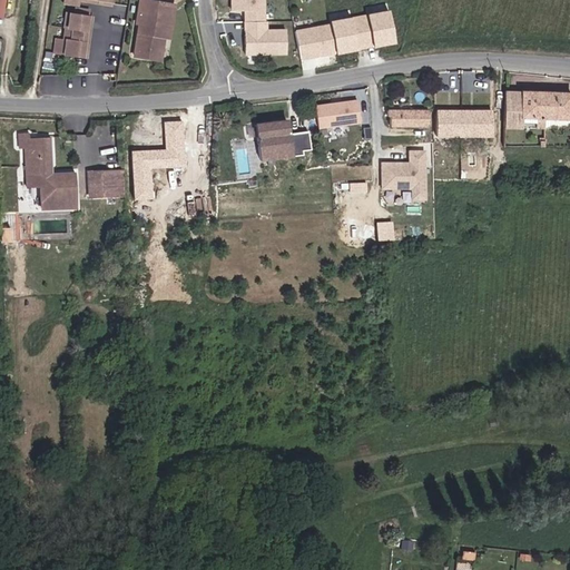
[(168,39),(174,6),(143,0),(139,0),(136,23),(138,23),(134,56),(159,60),(163,38),(168,39)]
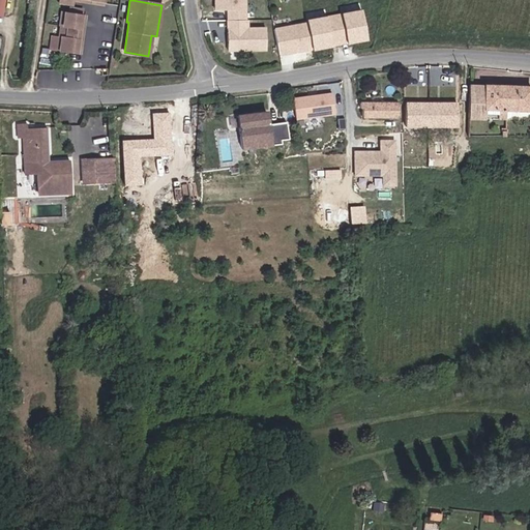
[(227,9),(227,21),(246,21),(246,0),(214,0),(215,9),(227,9)]
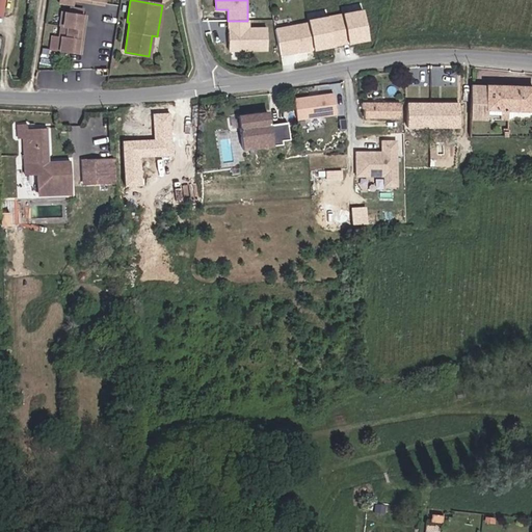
[(81,46),(85,14),(62,10),(59,36),(52,35),(50,49),(80,53),(81,46)]
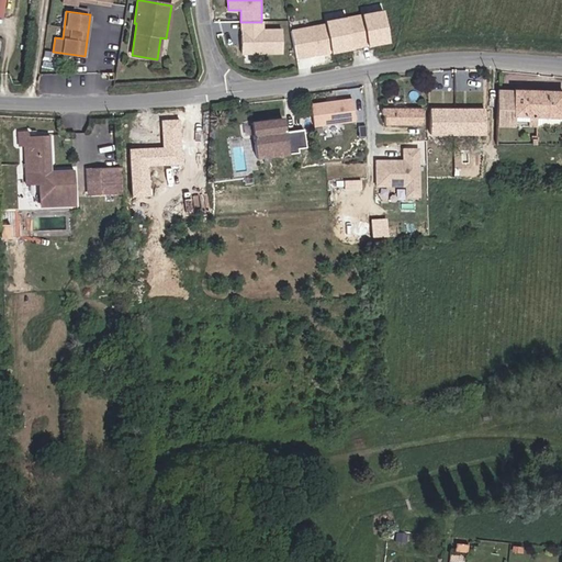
[(384,11),(362,15),(369,47),(391,43),(384,11)]
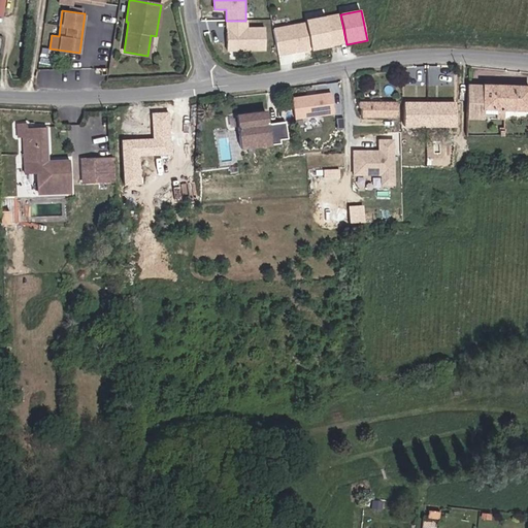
[(340,14),(306,21),(312,51),(347,44),(340,14)]
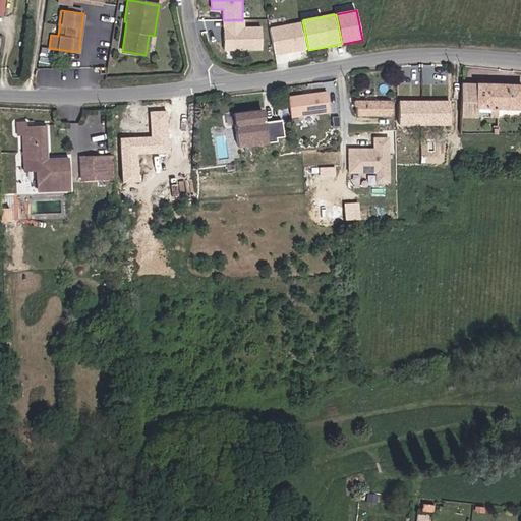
[(245,20),(242,20),(223,20),(223,50),(263,50),(263,27),(245,27),(245,20)]
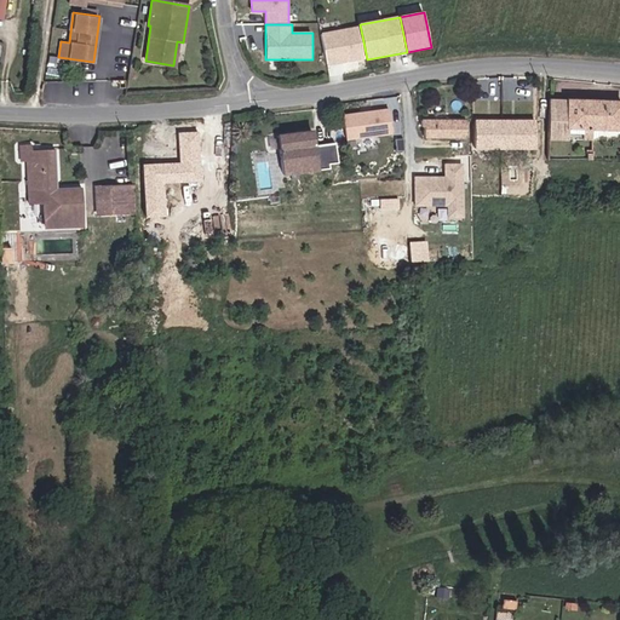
[(331,67),(367,59),(360,24),(323,32),(331,67)]
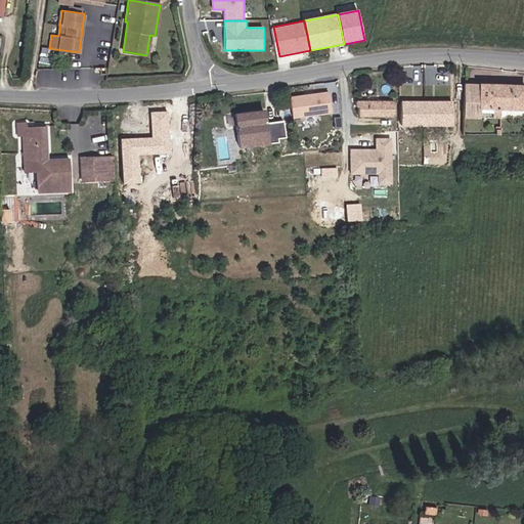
[(478,105),(522,107),(523,82),(463,80),(461,114),(478,115),(478,105)]
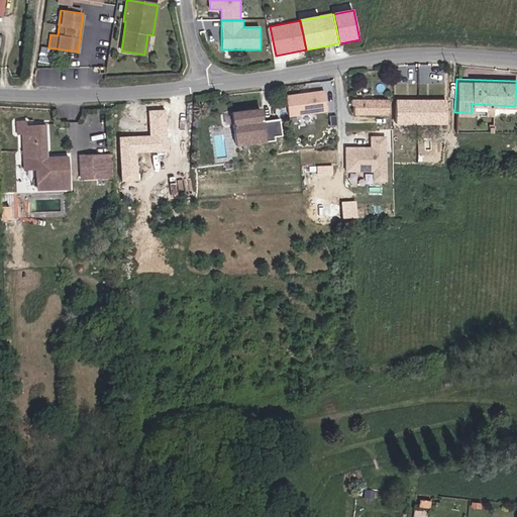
[(324,91),(288,96),(291,115),(327,110),(324,91)]
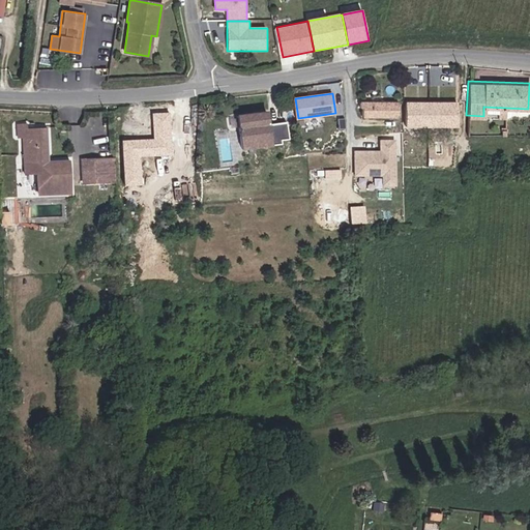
[(454,123),(454,99),(404,99),(404,123),(454,123)]
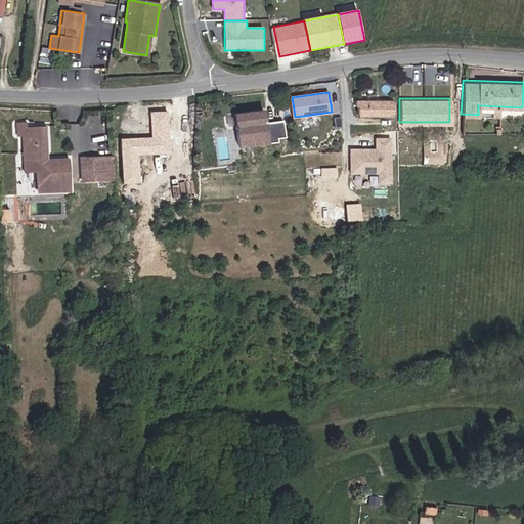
[(396,117),(397,101),(353,101),(353,108),(361,108),(361,116),(381,117),(396,117)]
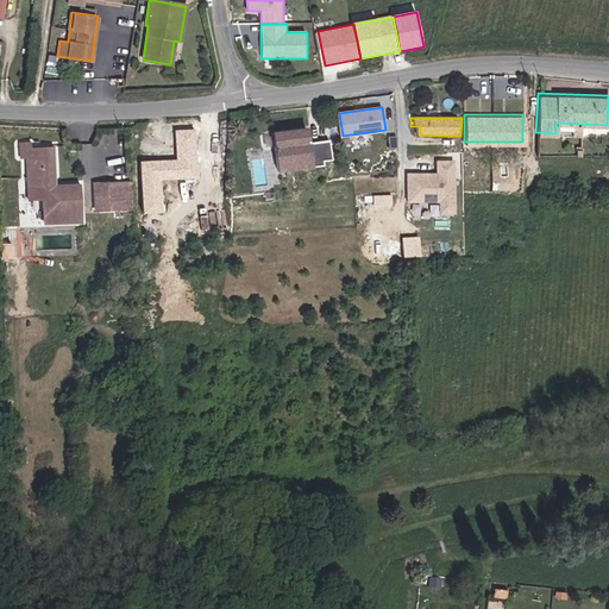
[(328,157),(325,137),(305,140),(302,126),(269,131),(272,155),(264,156),(267,170),(320,162),(319,158),(328,157)]
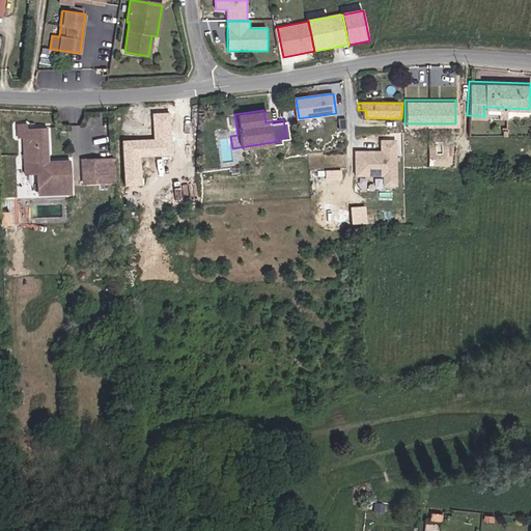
[(173,156),(171,113),(154,114),(155,139),(123,140),(126,187),(143,186),(142,157),(173,156)]
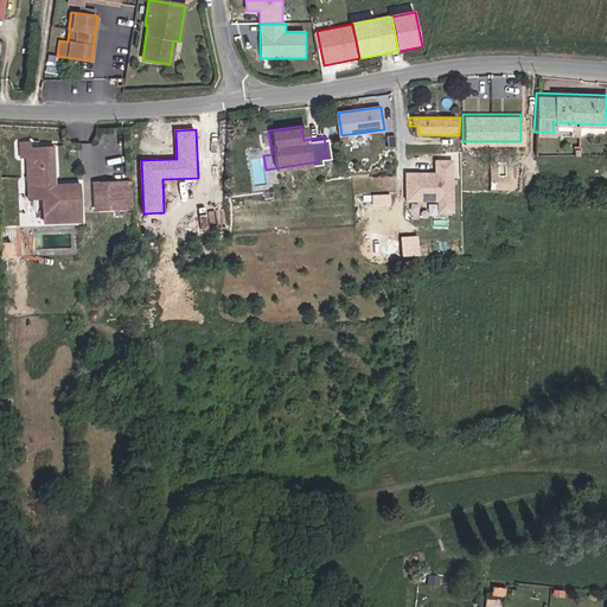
[(55,185),(53,147),(31,147),(31,141),(19,142),(20,158),(24,158),(26,199),(43,198),(44,222),(81,221),(80,184),(55,185)]
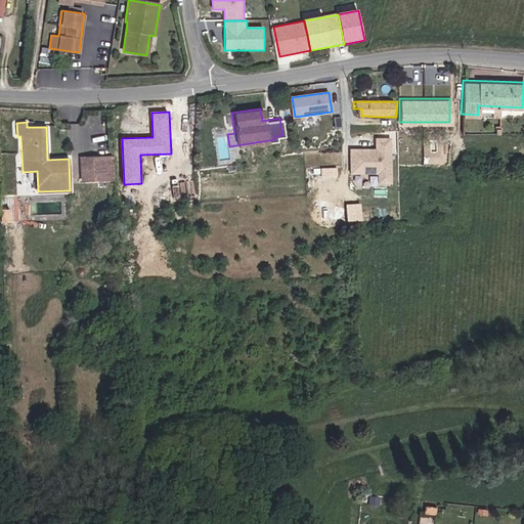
[(393,185),(393,138),(376,139),(376,148),(350,148),(351,178),(377,177),(377,185),(393,185)]
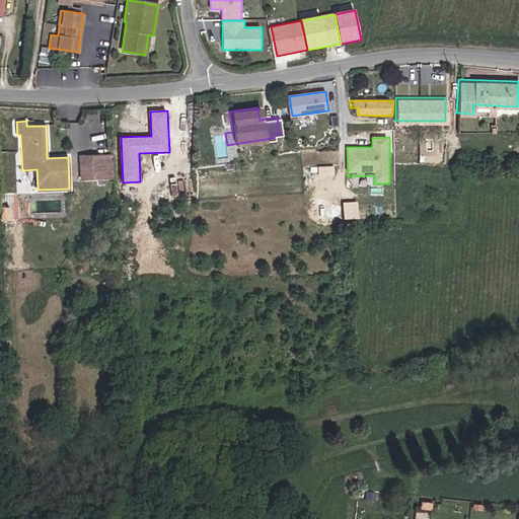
[(110,178),(110,155),(80,156),(81,178),(110,178)]
